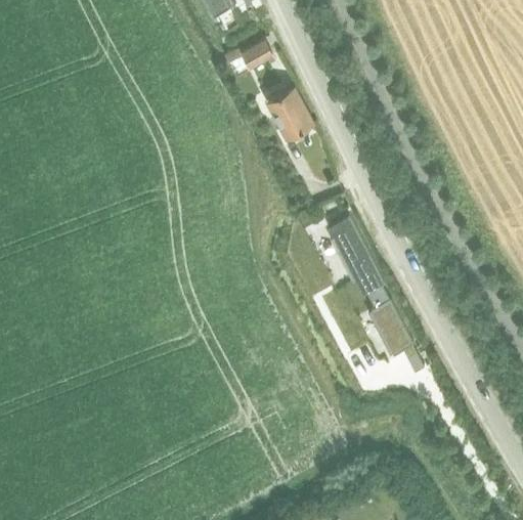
[(205,0),(214,16),(235,6),(231,0),(205,0)]
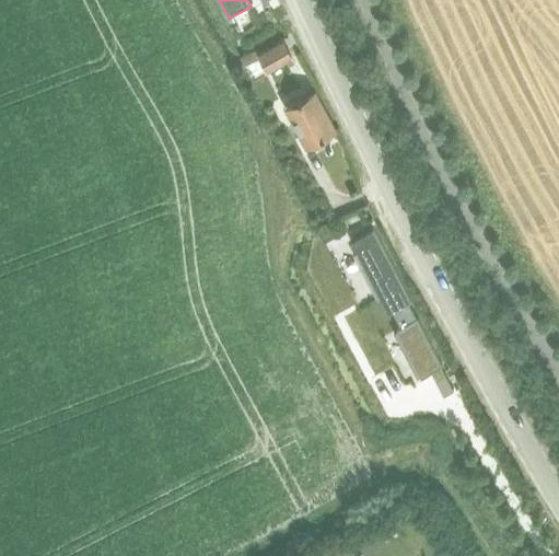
[(259,57),(267,72),(291,60),(283,44),(259,57)]
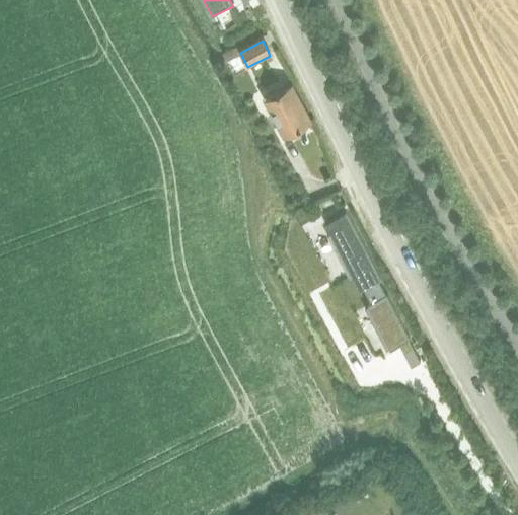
[(237,53),(224,61),(234,77),(247,71),(237,53)]
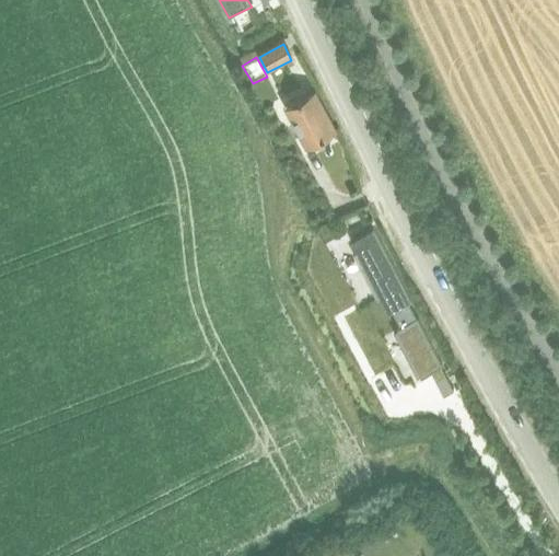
[(307,148),(335,134),(314,95),(287,109),(307,148)]
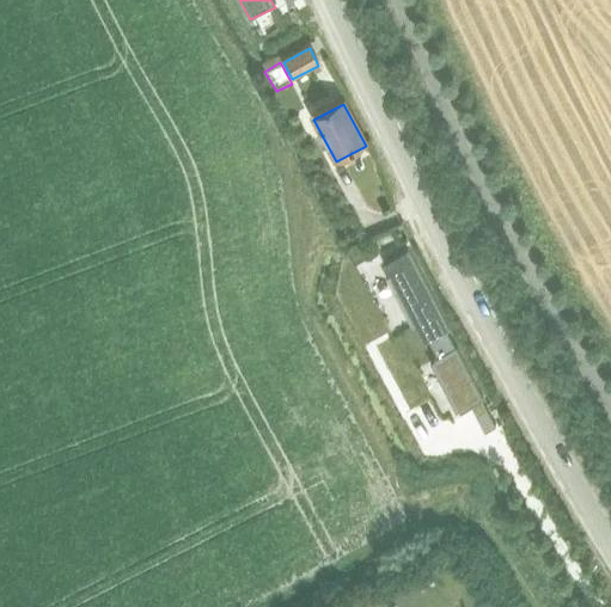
[(408,255),(384,267),(390,279),(386,281),(411,331),(415,329),(425,345),(428,343),(446,333),(448,332),(408,255)]
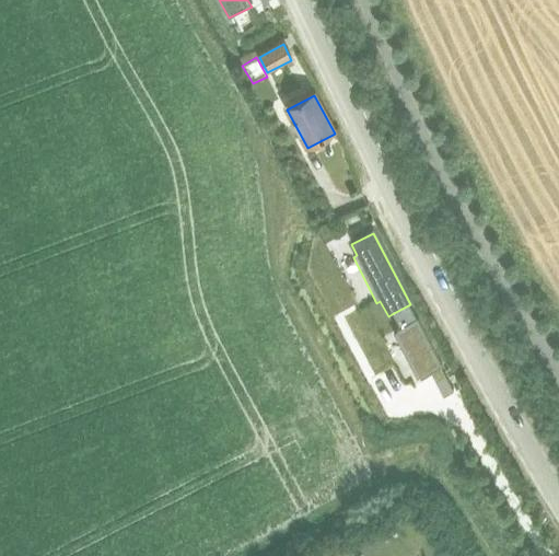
[(408,305),(392,314),(402,332),(398,333),(422,380),(432,375),(442,370),(443,369),(418,322),(417,323),(408,305)]
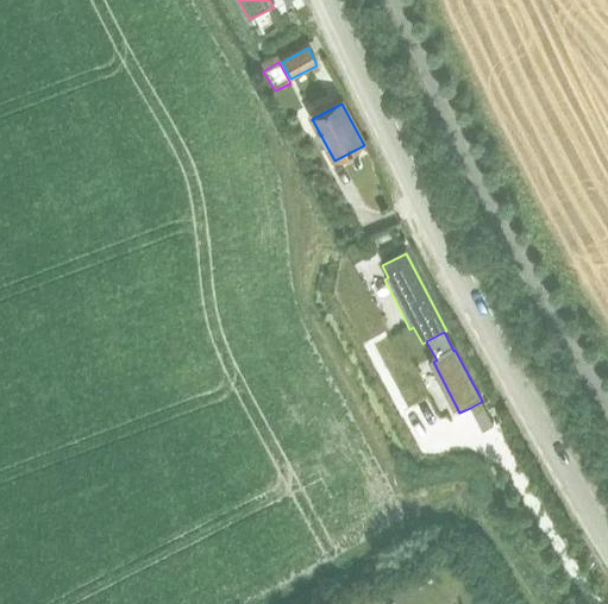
[(481,402),(470,408),(483,433),(494,428),(481,402)]
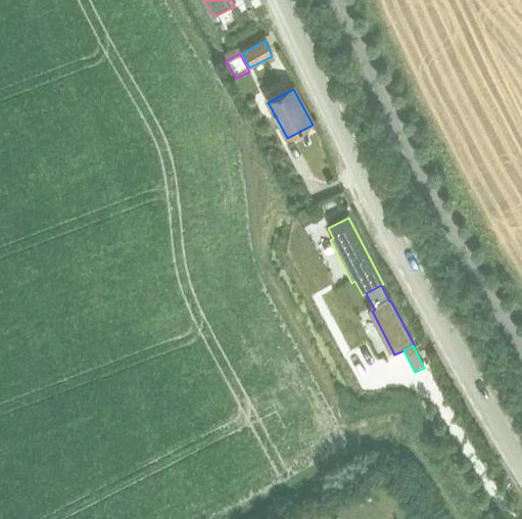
[(347,501),(333,508),(338,518),(343,518),(353,513),(347,501)]
